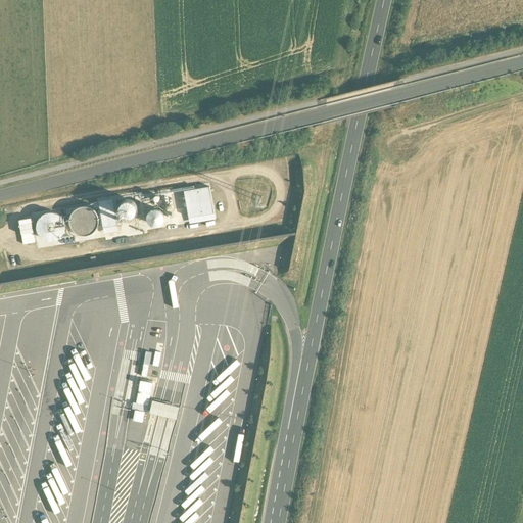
[(209,187),(184,191),(189,218),(214,214),(209,187)]
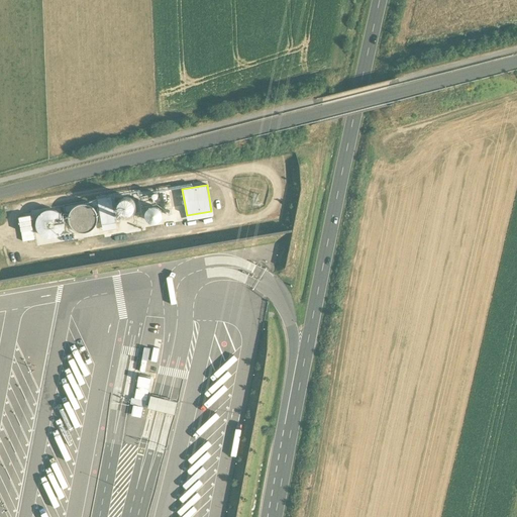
[(167,216),(173,215),(170,197),(164,198),(167,216)]
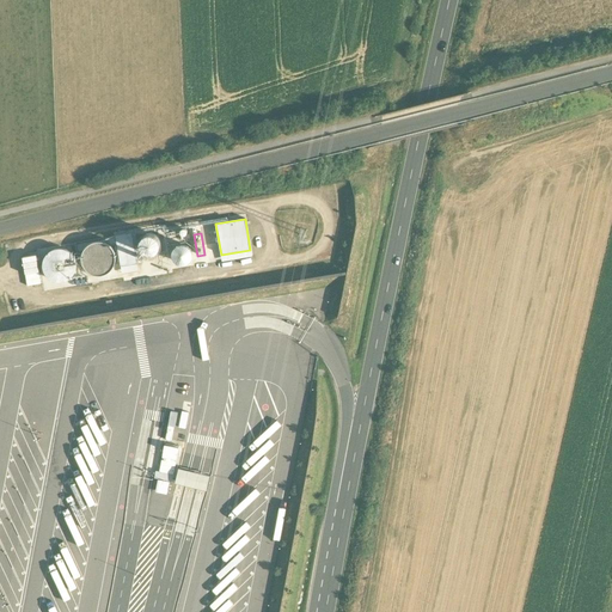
[(133,234),(116,237),(121,268),(138,264),(133,234)]
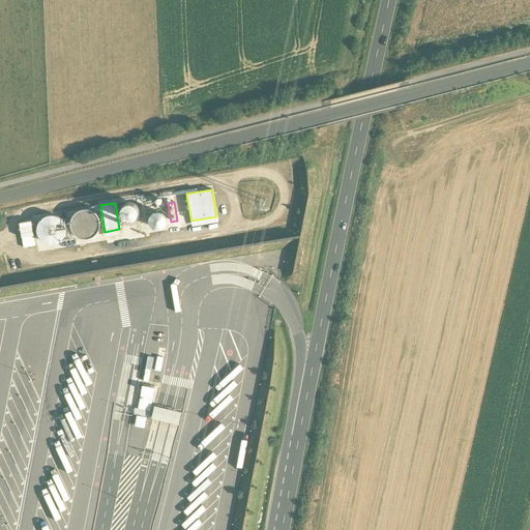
[(127,221),(131,221),(136,219),(138,216),(139,212),(139,209),(137,205),(134,204),(129,203),(125,205),(123,207),(121,211),(122,215),(124,218),(127,221)]
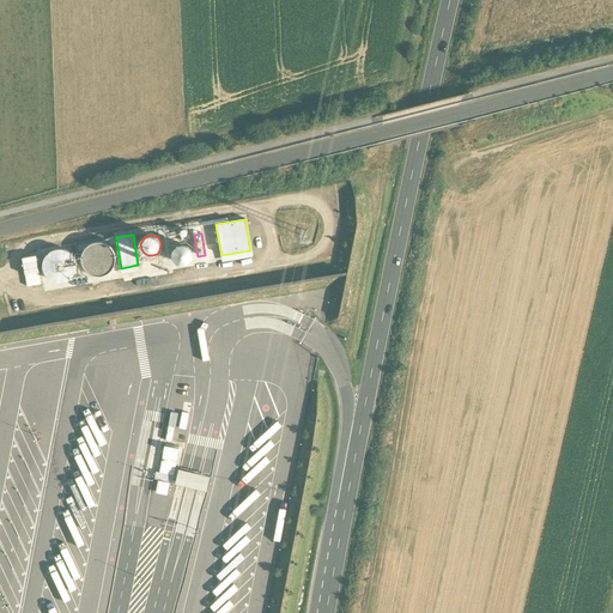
[(93,275),(99,277),(105,274),(111,269),(114,263),(114,258),(113,252),(108,246),(102,243),(96,243),(89,244),(84,249),(82,255),(80,261),(83,268),(87,273),(93,275)]
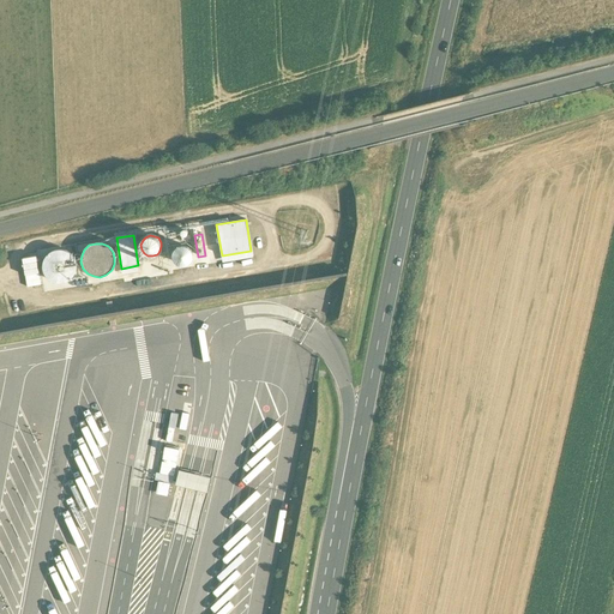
[(180,265),(184,265),(188,264),(191,260),(192,257),(192,252),(190,248),(186,246),(181,246),(178,247),(174,251),(173,254),(174,259),(176,263),(180,265)]
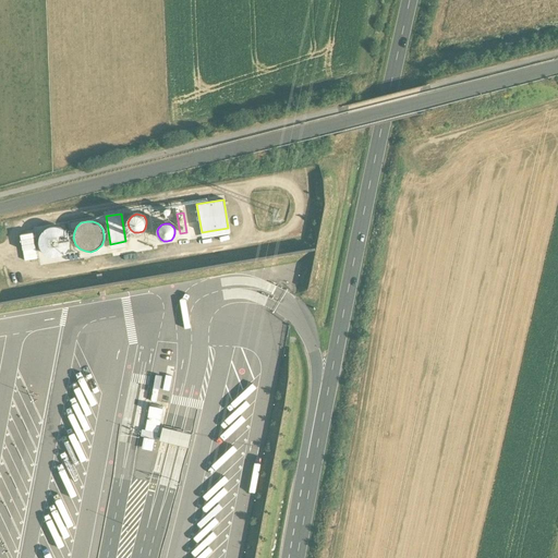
[(49,257),(56,257),(61,255),(65,252),(68,246),(68,241),(67,234),(62,231),(57,228),(51,228),(46,230),(41,233),(38,239),(38,245),(40,251),(45,255),(49,257)]
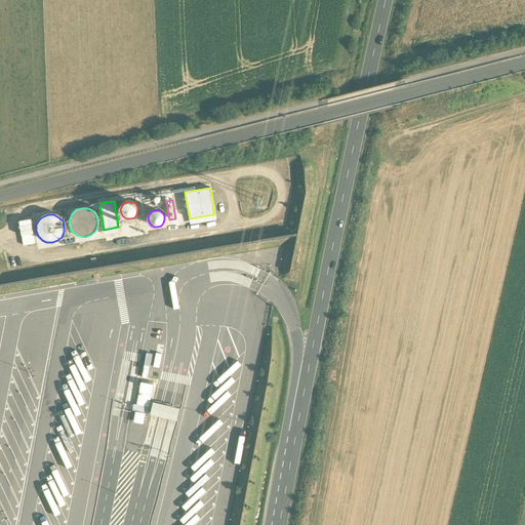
[(140,380),(136,410),(149,412),(153,382),(140,380)]
